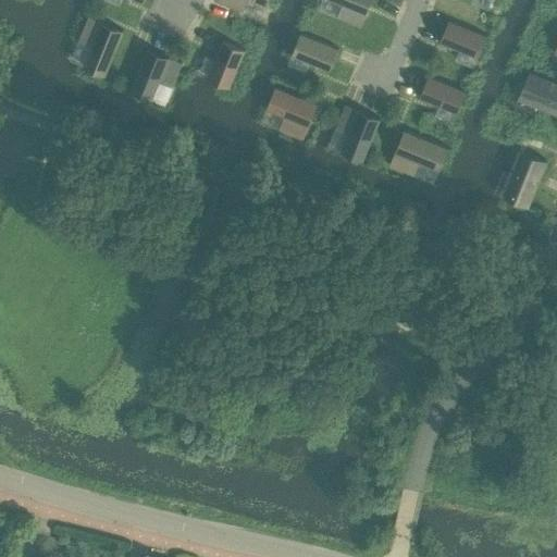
[(218,0),(218,1),(242,11),(246,0),(254,0),(265,4),(267,0),(220,0),(221,0),(219,0),(218,0)]
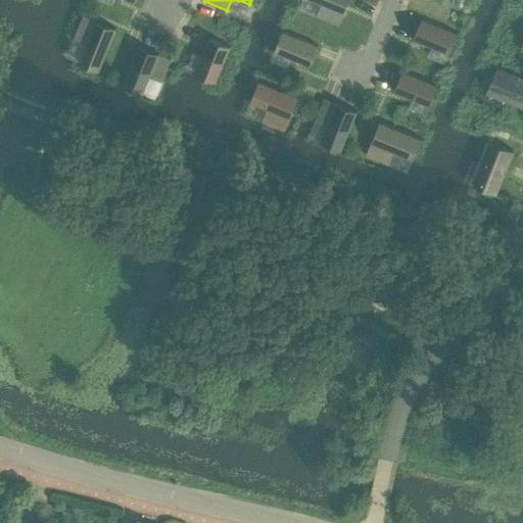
[(312,0),(321,4),(316,16),(337,25),(346,0),(312,0)]
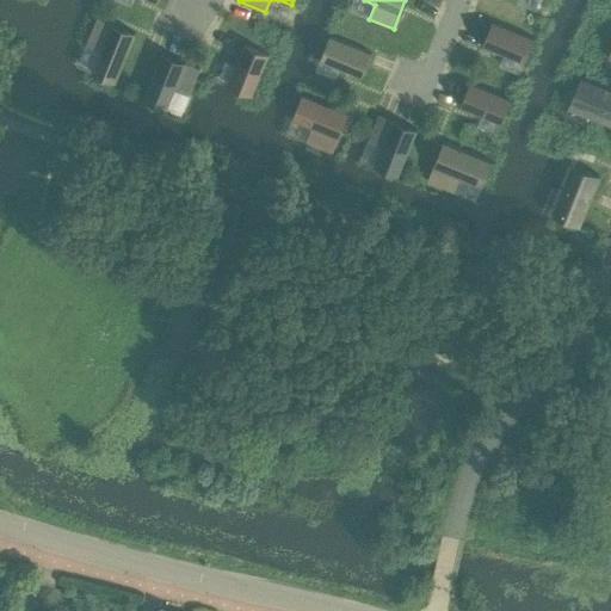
[(97,17),(85,45),(99,51),(92,72),(116,81),(136,32),(135,32),(134,35),(98,19),(99,17),(97,17)]
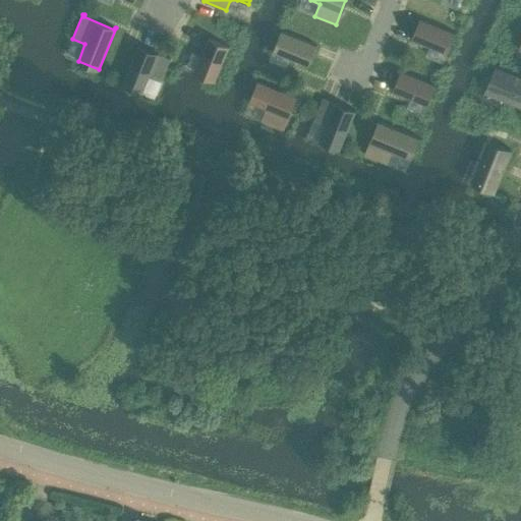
[(419,17),(411,39),(447,53),(455,33),(419,17)]
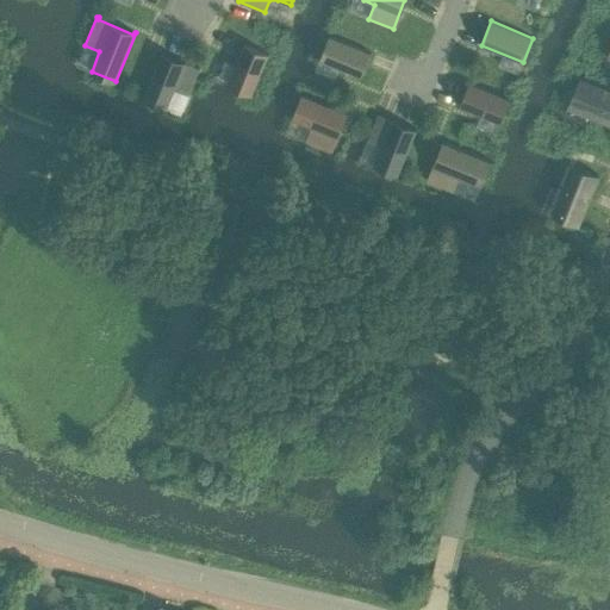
[(329,36),(318,60),(361,78),(371,53),(329,36)]
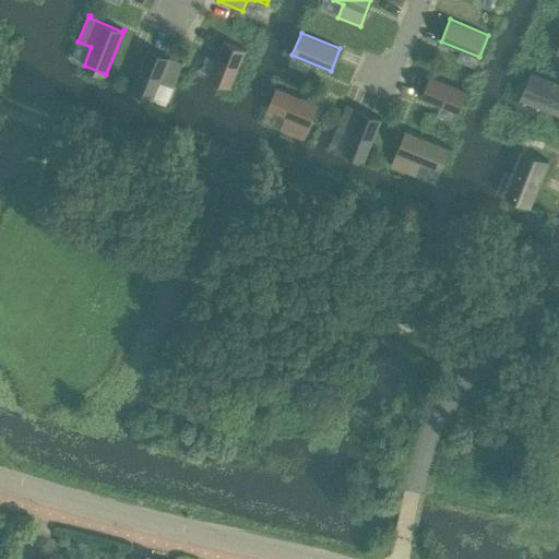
[(209,78),(219,82),(230,87),(246,49),(224,39),(209,78)]
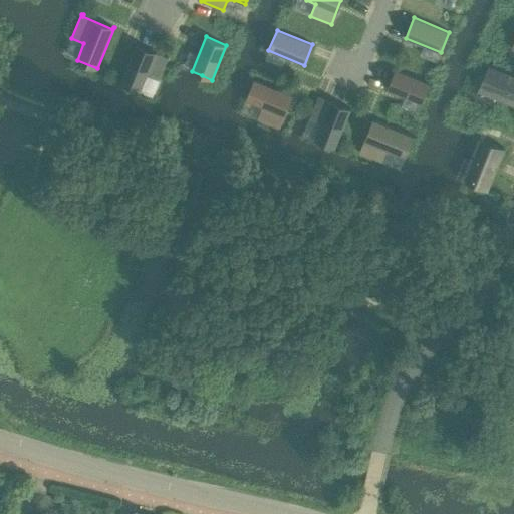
[(119,83),(141,91),(148,74),(160,79),(169,57),(168,57),(167,58),(137,46),(138,44),(136,44),(119,83)]
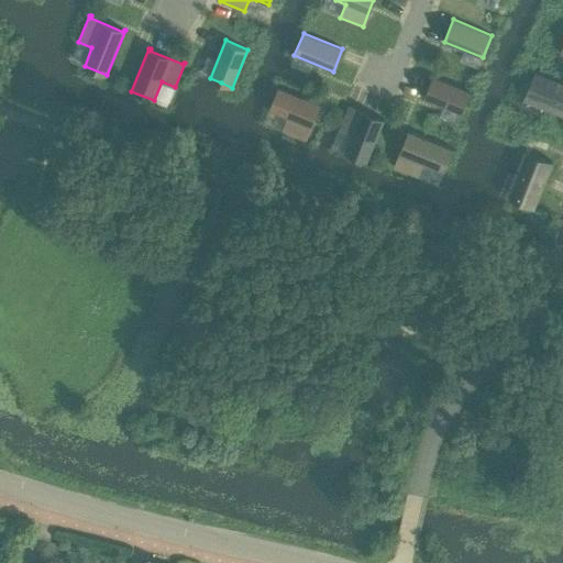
[(562,83),(539,73),(530,95),(562,108),(562,83)]
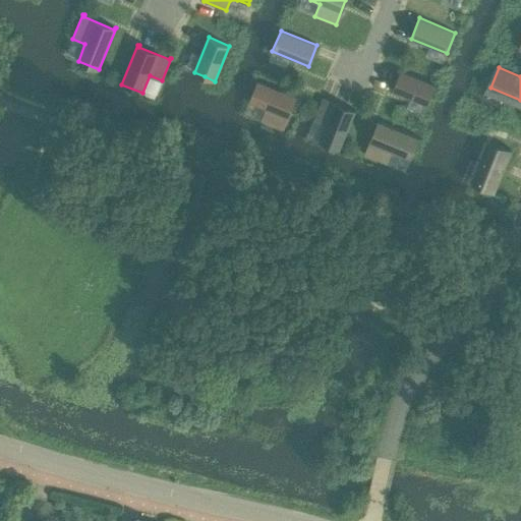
[(401,70),(392,91),(427,105),(436,84),(401,70)]
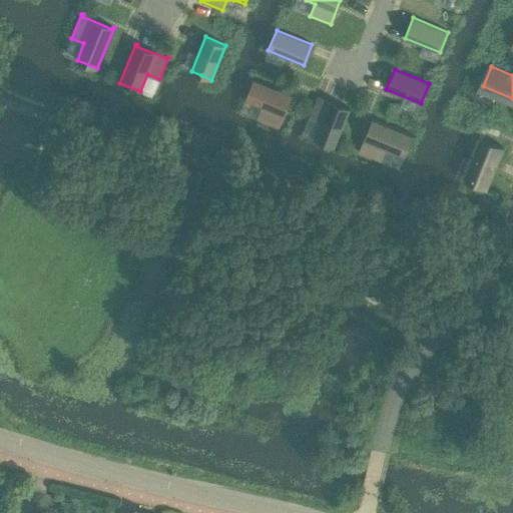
[(254,79),(246,100),(262,106),(258,118),(278,127),(291,94),(254,79)]
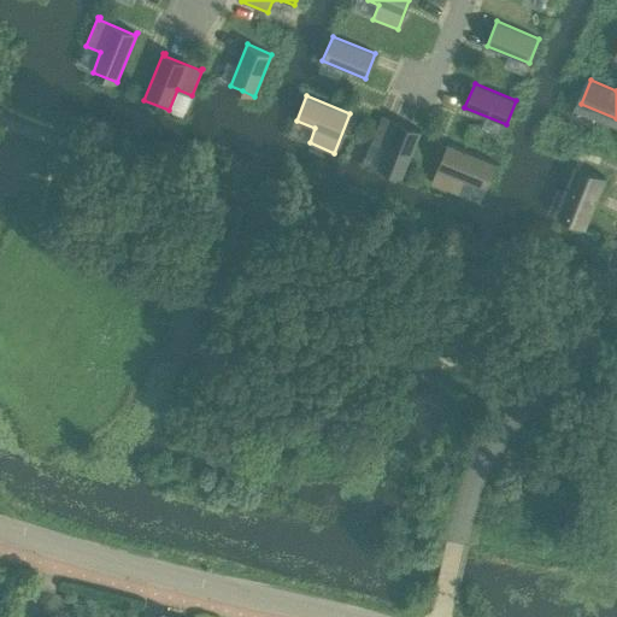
[(382,116),(371,141),(386,147),(378,166),(403,176),(421,133),(382,116)]
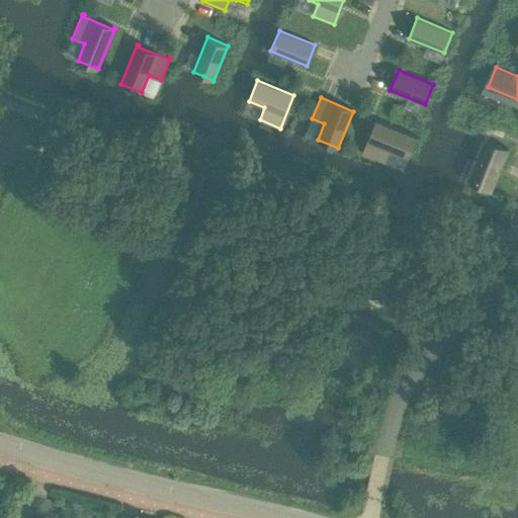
[(377,120),(363,154),(384,162),(390,150),(407,157),(416,136),(377,120)]
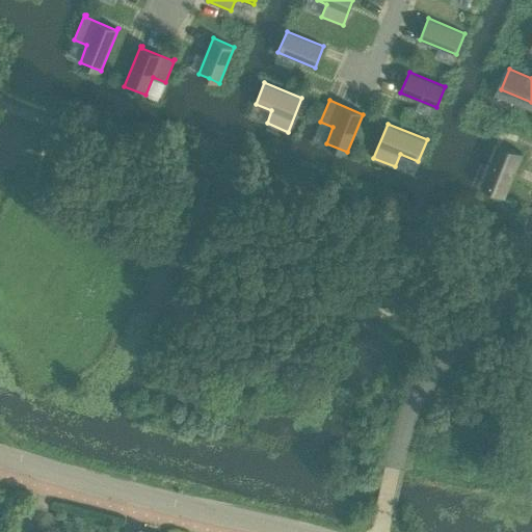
[(501,145),(497,156),(491,154),(486,164),(493,166),(485,184),(505,192),(522,153),(501,145)]
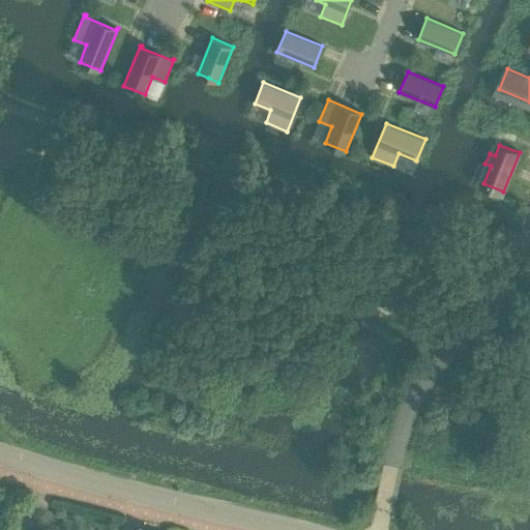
All buildings are outlined.
